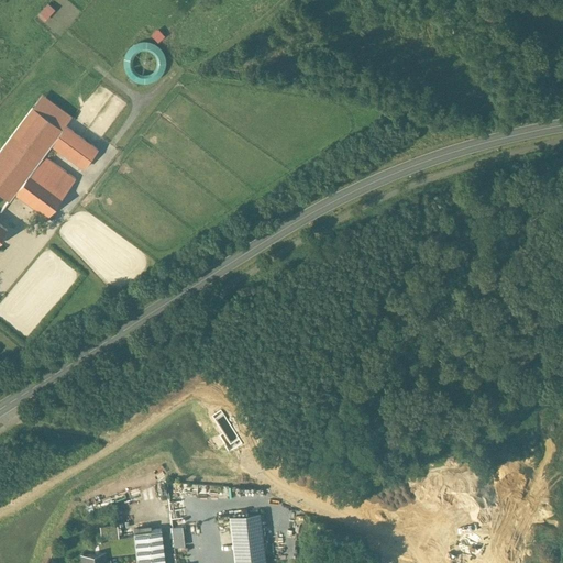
[(47,20),(58,7),(51,1),(40,13),(47,20)]
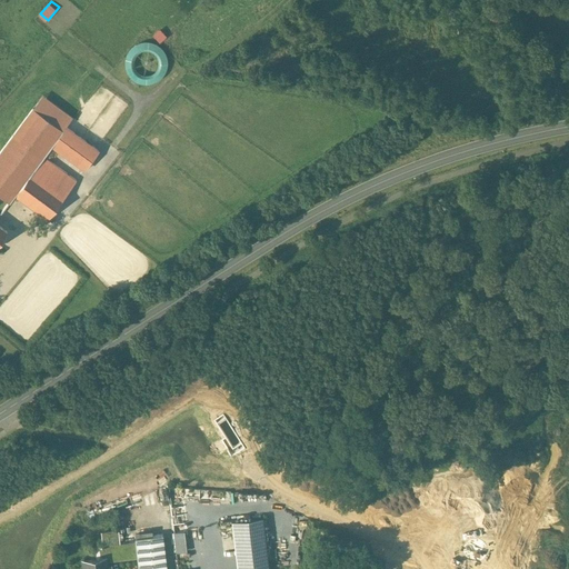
[(162,27),(155,33),(162,41),(169,33),(162,27)]
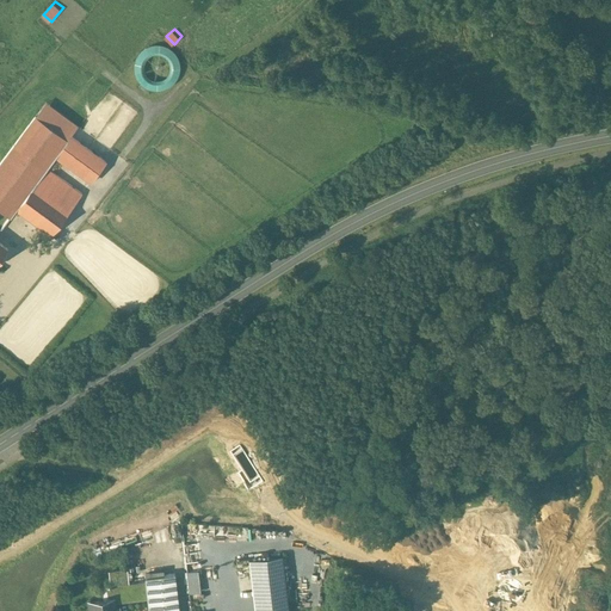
[(183,56),(168,44),(154,42),(149,48),(156,53),(162,54),(172,61),(165,71),(152,68),(144,62),(140,61),(137,74),(153,86),(168,90),(178,76),(179,69),(176,66),(183,56)]
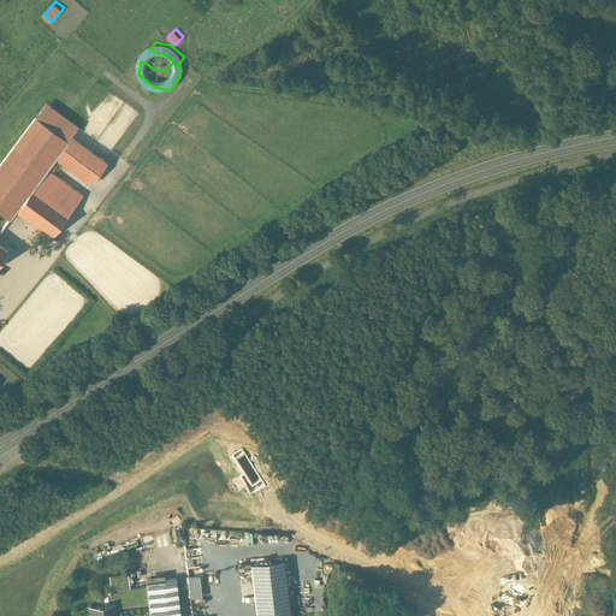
[(35,117),(0,164),(0,211),(10,219),(16,211),(34,187),(47,169),(47,170),(55,158),(67,141),(35,117)]
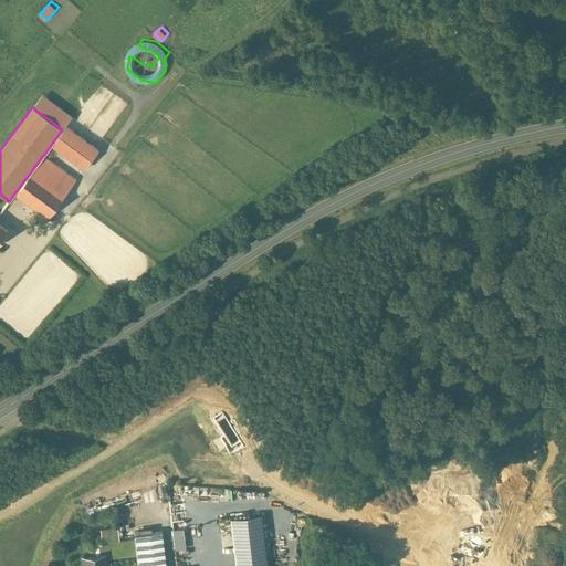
[(97,150),(65,126),(62,129),(51,145),(83,169),(97,150)]
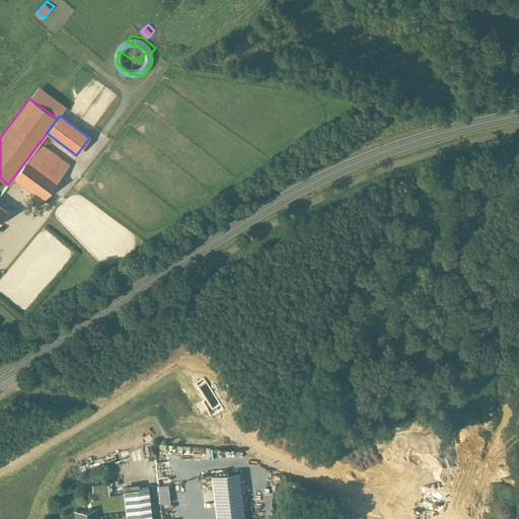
[(40,143),(40,142),(28,157),(59,179),(69,164),(40,143)]
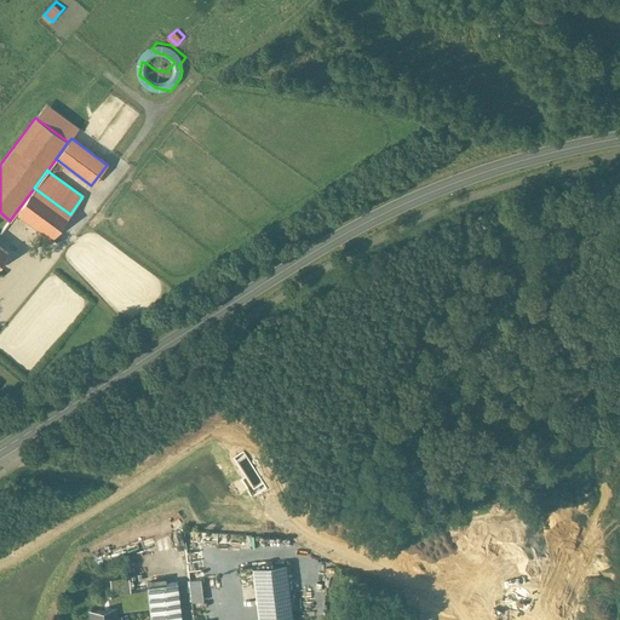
[(70,214),(34,188),(16,212),(51,239),(70,214)]
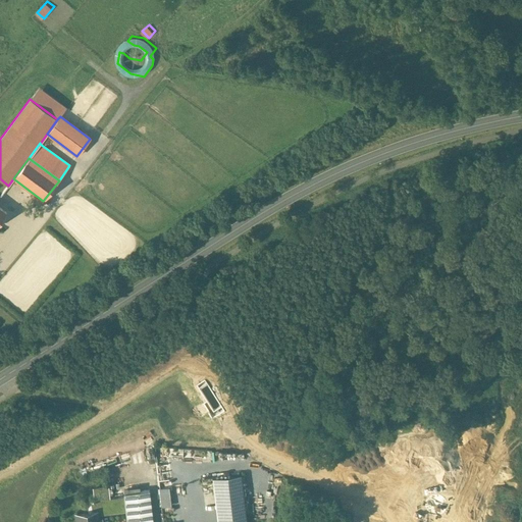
[(245,521),(242,475),(214,478),(217,521),(245,521)]
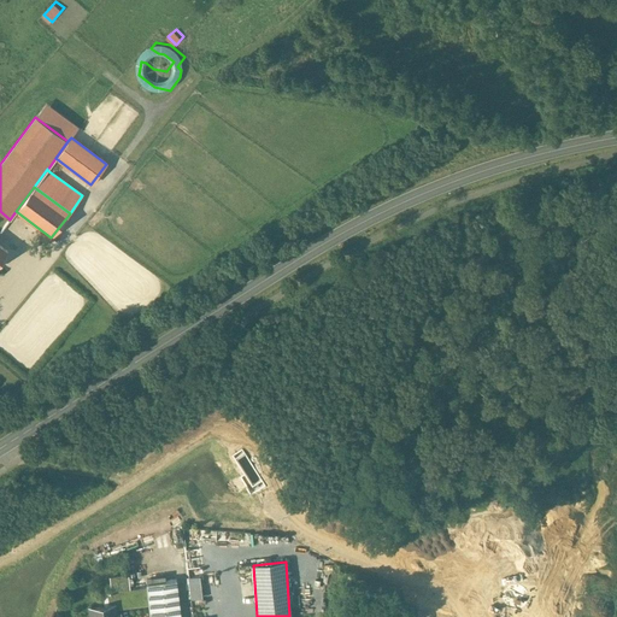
[(178,616),(175,577),(146,580),(146,586),(148,605),(148,616),(178,616)]
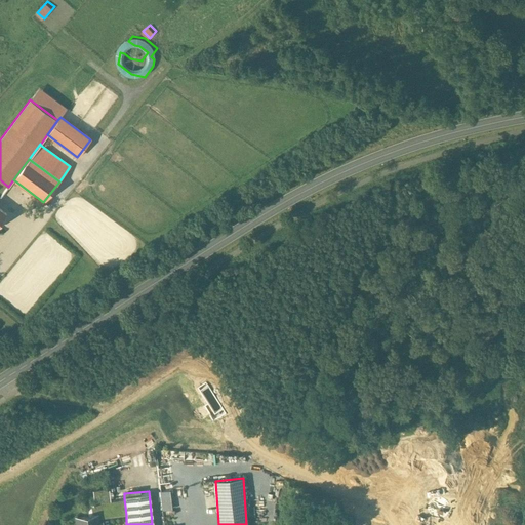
[(124,498),(108,499),(109,516),(126,515),(124,498)]
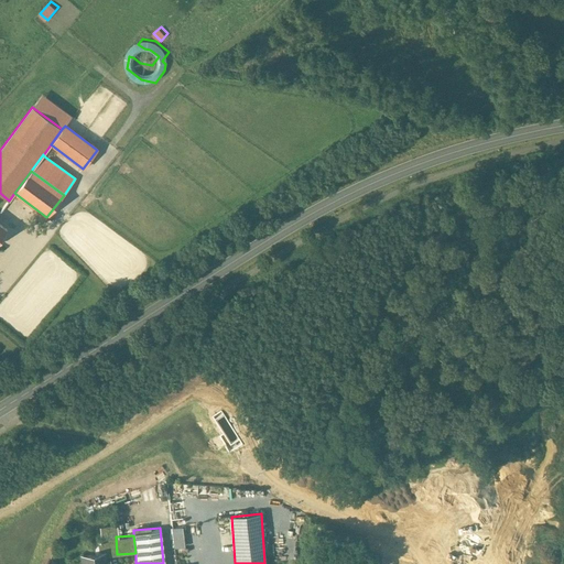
[(93,539),(93,553),(104,552),(104,554),(117,554),(116,537),(93,539)]
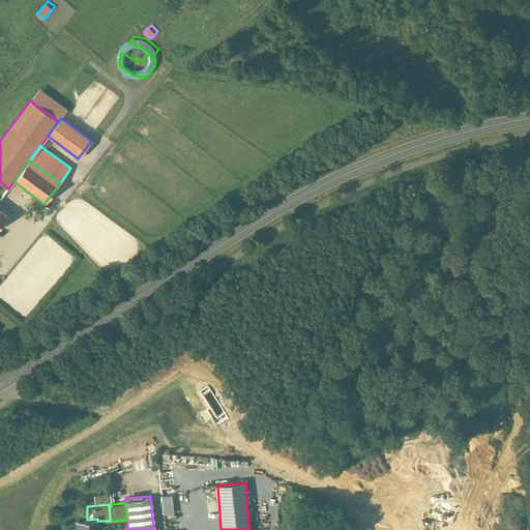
[(87,520),(76,521),(77,529),(102,529),(102,525),(97,526),(97,521),(97,519),(87,520)]
